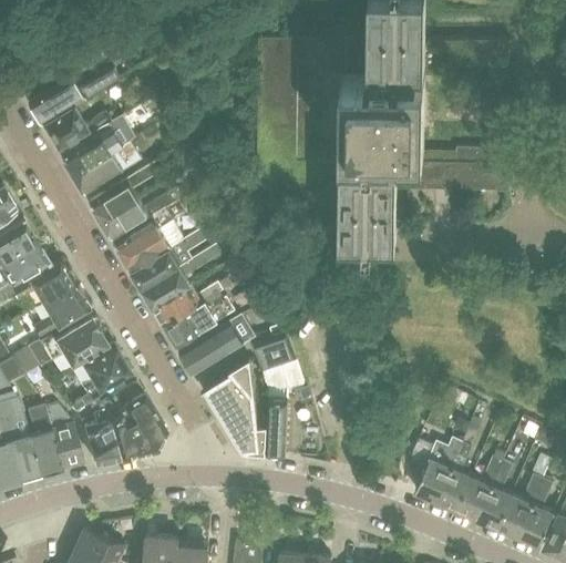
[(420,74),(456,75),(458,64),(508,65),(508,39),(422,38),(422,0),(372,0),(373,39),(258,37),(257,185),(345,187),(345,238),(392,238),(393,187),(453,187),(507,188),(507,185),(513,185),(513,147),(456,146),(456,151),(419,150),(420,74)]
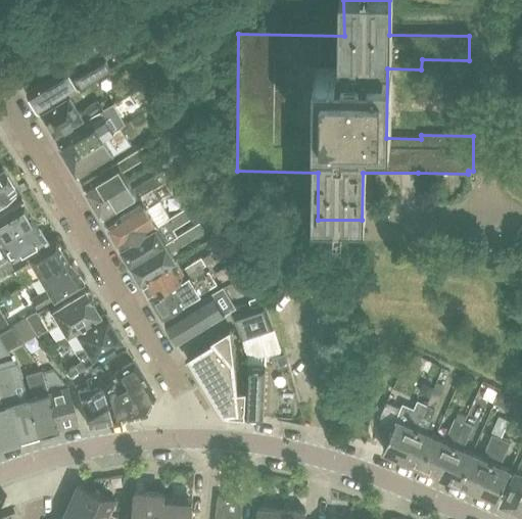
[(29,94),(41,113),(68,97),(110,72),(106,64),(78,82),(80,84),(76,86),(66,72),(29,94)]
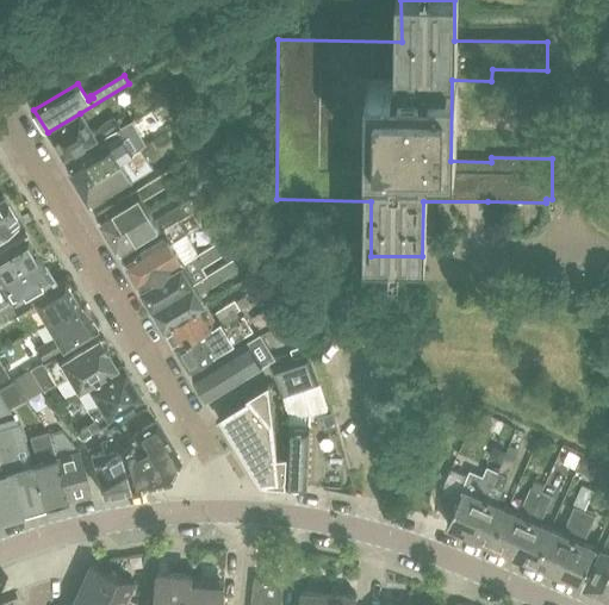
[(224,132),(210,110),(192,122),(207,144),(224,132)]
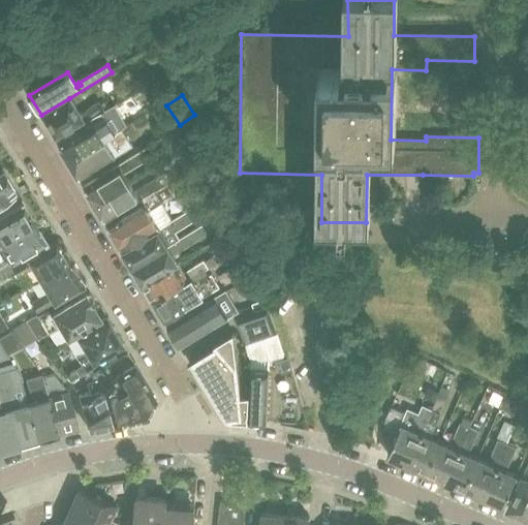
[(69,98),(41,115),(49,128),(52,126),(58,136),(84,121),(69,98)]
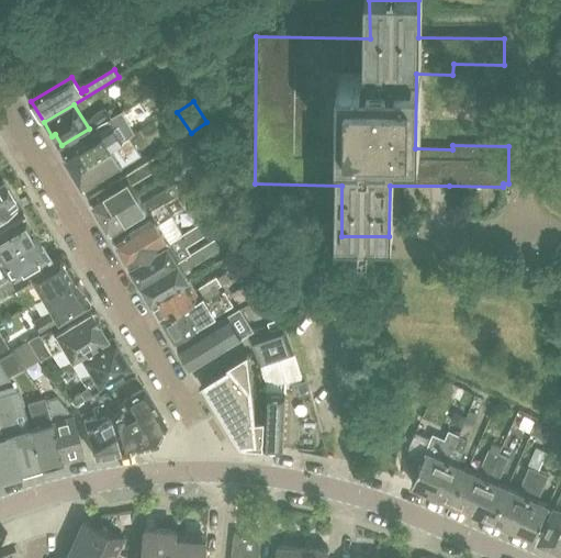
[(93,118),(99,126),(110,120),(105,111),(93,118)]
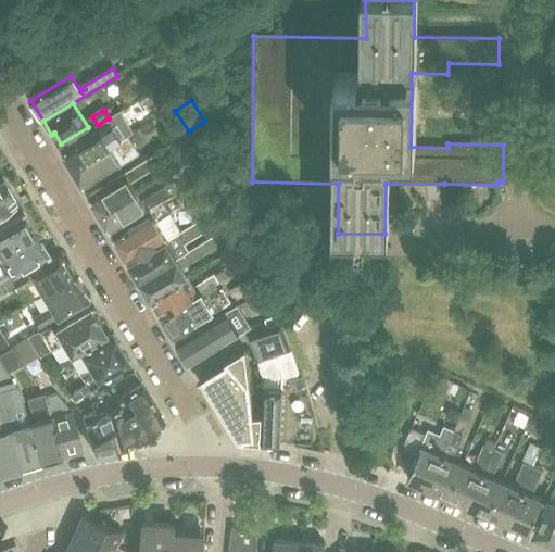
[(118,112),(109,118),(98,125),(96,126),(99,130),(62,153),(73,171),(128,137),(133,135),(118,112)]
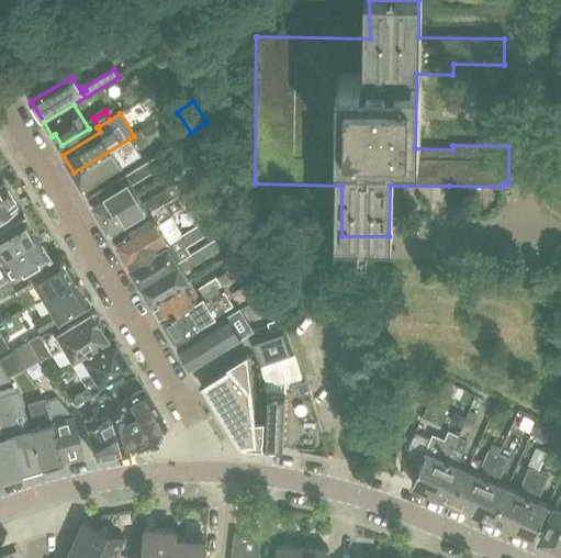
[(203,129),(189,137),(200,156),(214,147),(203,129)]
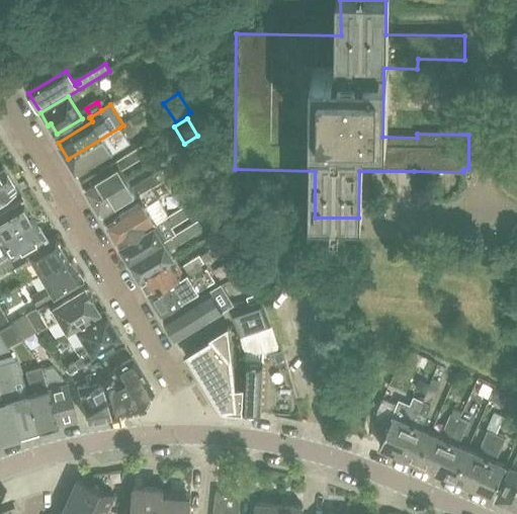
[(119,127),(68,159),(79,176),(130,145),(119,127)]
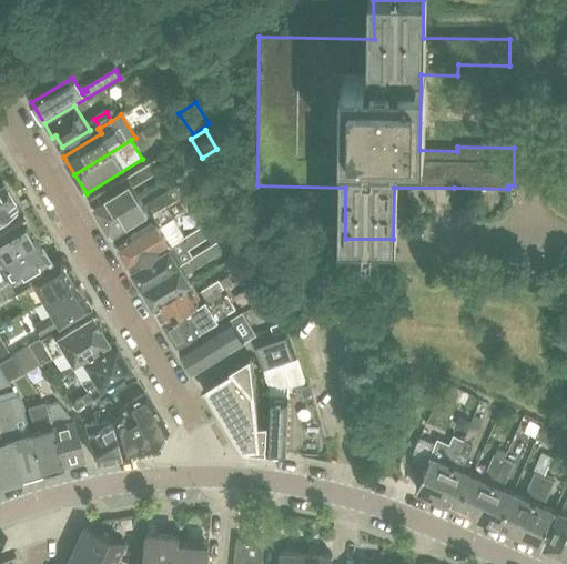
[(221,151),(204,159),(210,172),(226,164),(221,151)]
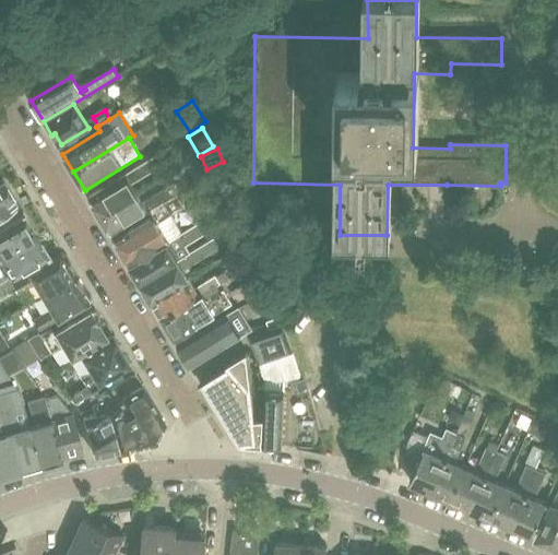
[(158,158),(146,165),(90,200),(101,217),(137,196),(131,186),(164,167),(158,158)]
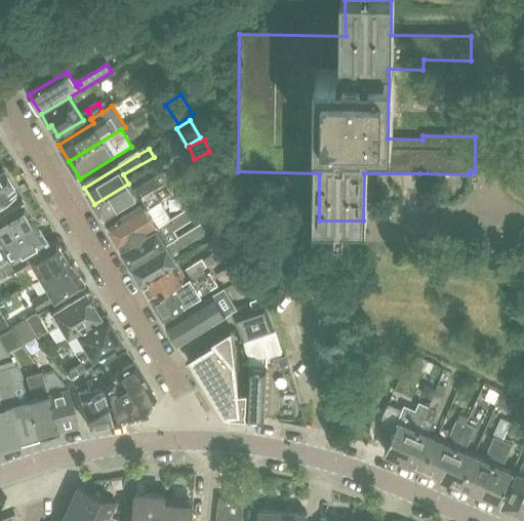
[(3,169),(0,170),(0,202),(15,194),(10,186),(11,186),(3,169)]
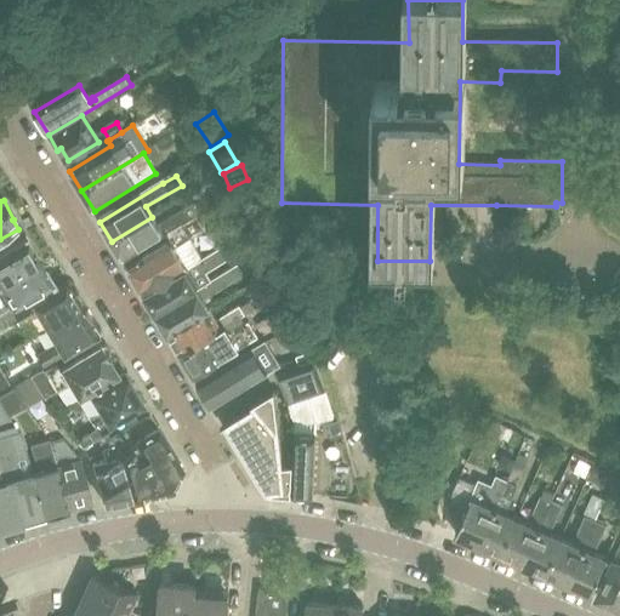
[(124,262),(164,238),(187,224),(197,218),(200,216),(194,206),(159,227),(152,217),(112,241),(124,262)]
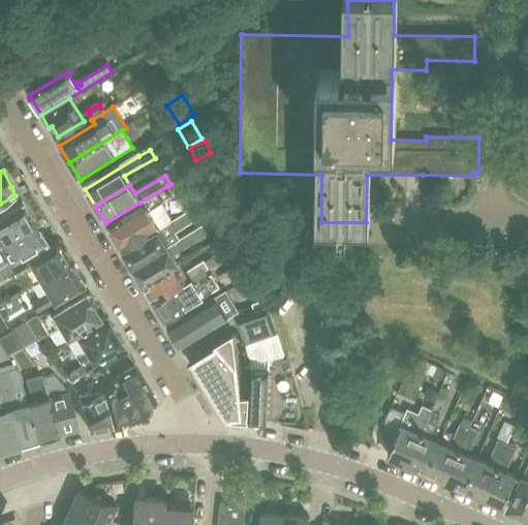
[(167,186),(159,191),(140,203),(142,206),(107,226),(123,252),(160,229),(152,216),(168,207),(167,204),(176,199),(167,186)]
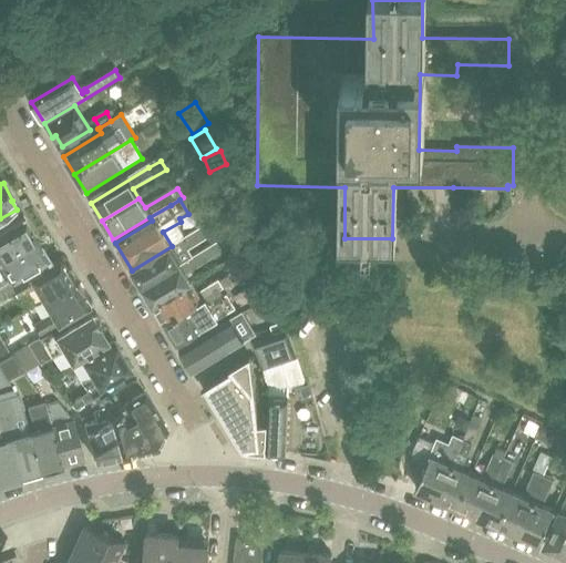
[(0,259),(35,239),(22,217),(0,229),(0,259)]
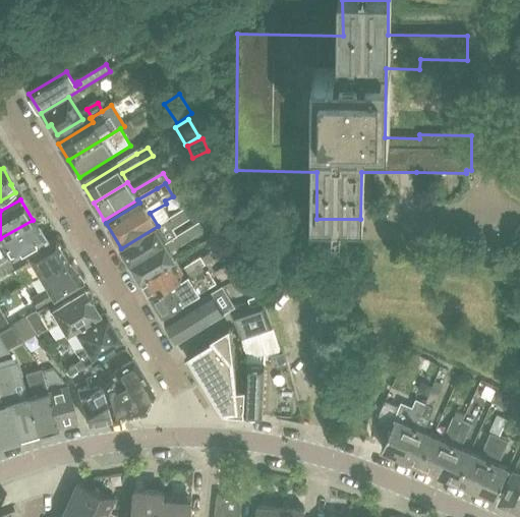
[(121,248),(131,265),(165,244),(161,236),(180,225),(197,214),(192,206),(158,226),(121,248)]
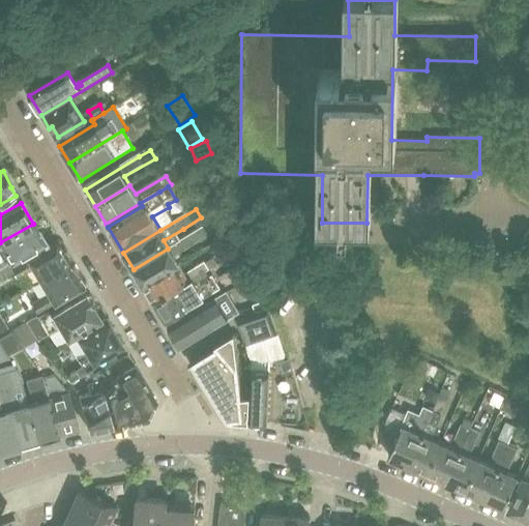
[(33,224),(0,242),(0,260),(6,257),(10,263),(45,243),(33,224)]
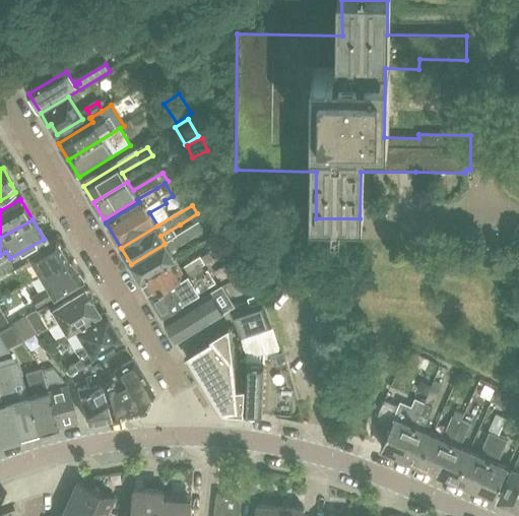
[(165,244),(131,264),(141,281),(176,260),(171,252),(201,234),(196,226),(165,244)]
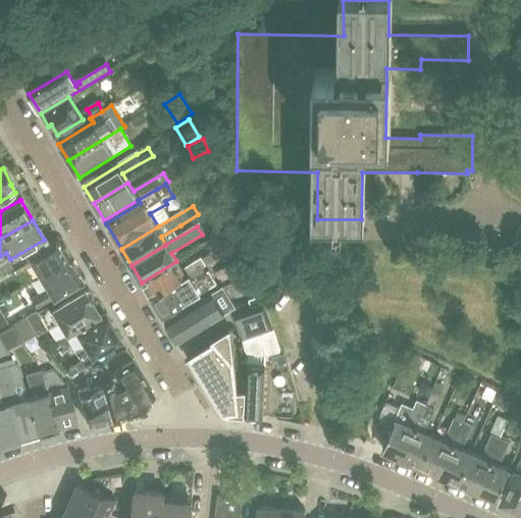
[(32,265),(40,278),(70,260),(68,258),(69,256),(65,249),(63,249),(57,239),(11,266),(9,263),(0,267),(0,279),(14,271),(16,274),(32,265)]
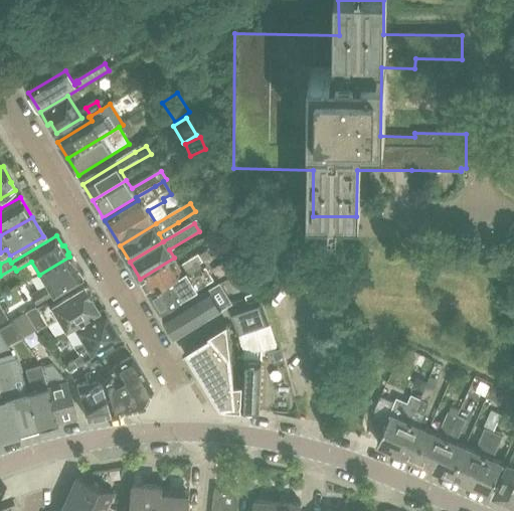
[(229,260),(234,270),(249,263),(239,243),(228,248),(232,258),(229,260)]
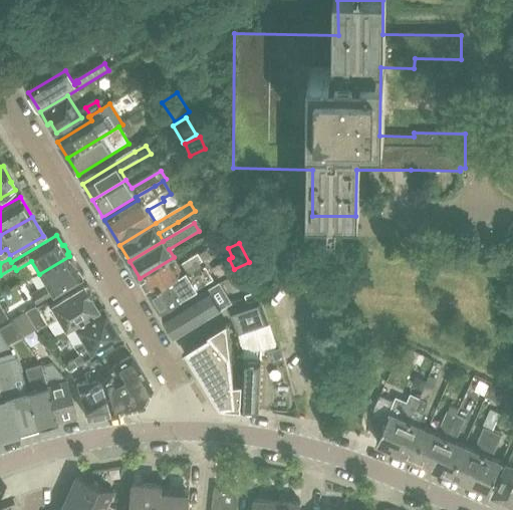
[(69,256),(39,274),(46,286),(31,295),(36,304),(82,277),(74,265),(75,263),(72,259),(70,259),(69,256)]
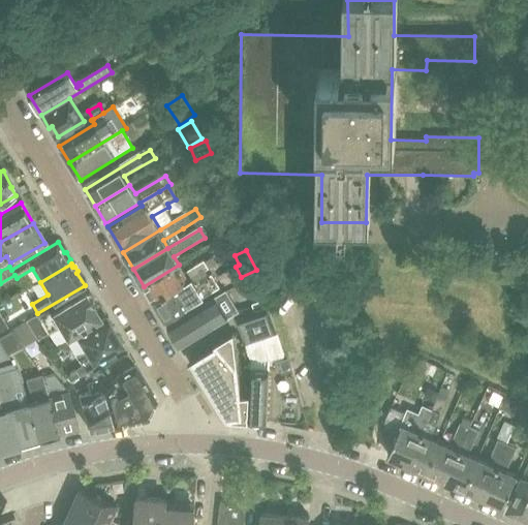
[(144,286),(154,303),(177,288),(191,280),(208,270),(205,264),(185,275),(179,265),(144,286)]
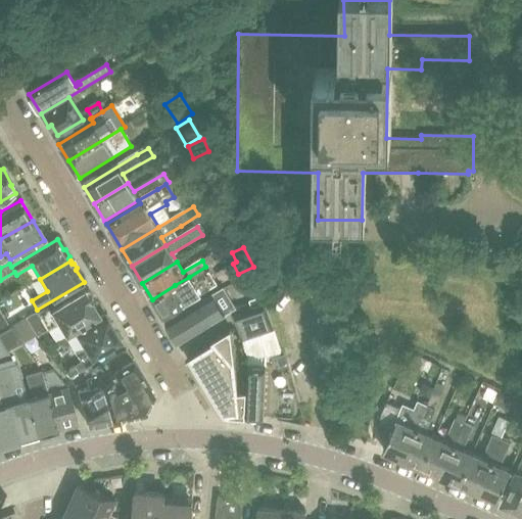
[(189,277),(175,285),(152,299),(164,320),(188,305),(200,297),(218,287),(209,274),(193,283),(189,277)]
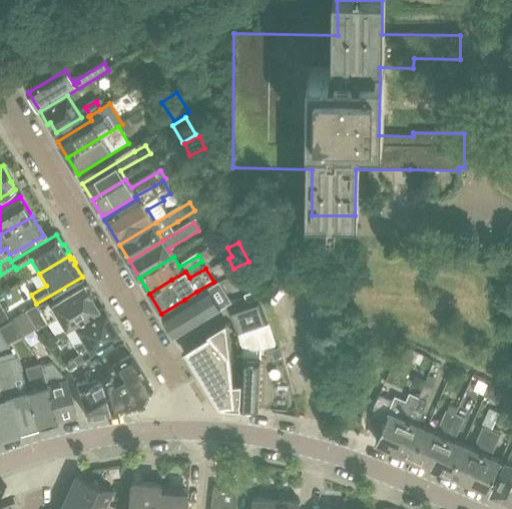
[(64,333),(73,328),(98,313),(89,298),(91,297),(91,295),(91,292),(90,291),(89,289),(87,288),(86,288),(83,288),(83,287),(49,307),(47,302),(26,315),(36,331),(36,332),(57,320),(64,333)]
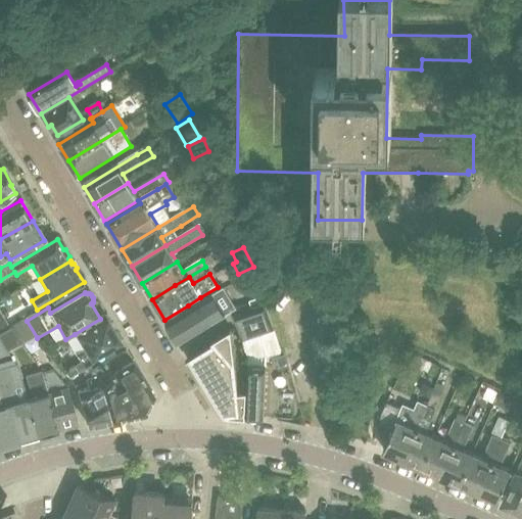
[(168,325),(171,331),(180,345),(225,319),(211,297),(168,325)]
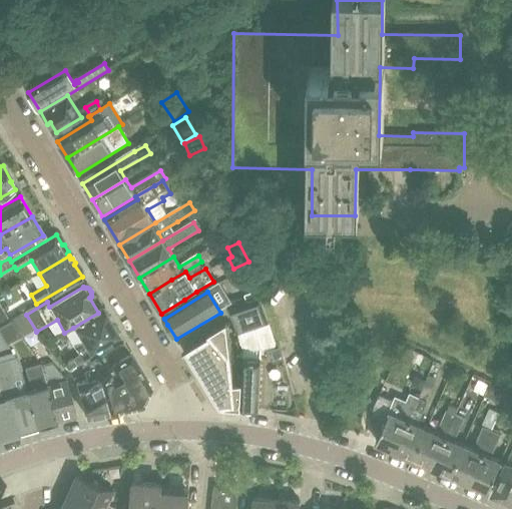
[(247,306),(260,302),(254,294),(244,297),(247,306)]
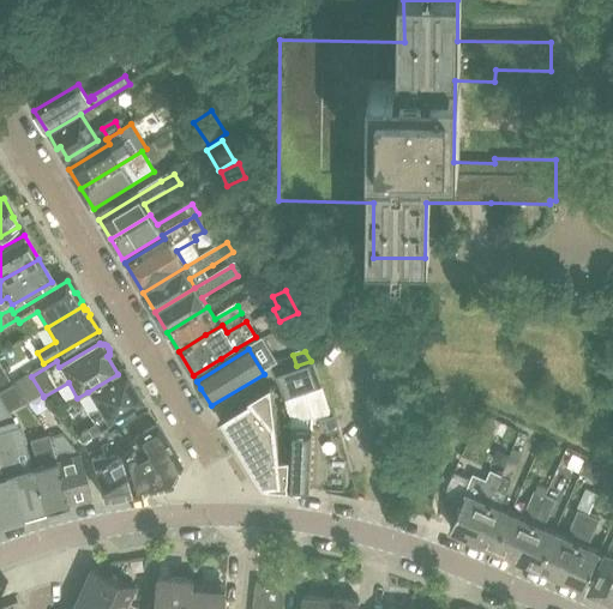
[(284,404),(306,397),(306,396),(320,391),(311,362),(275,374),(284,404)]
